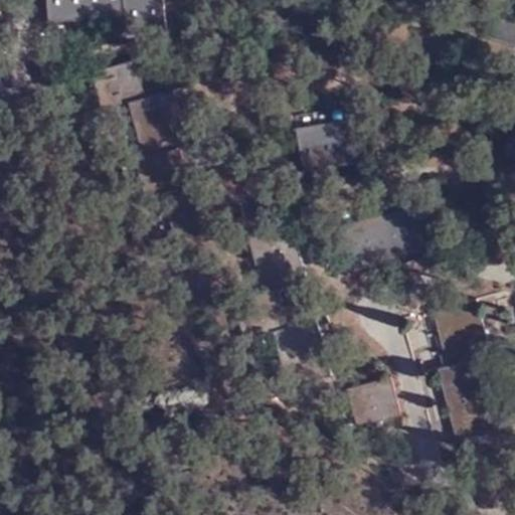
[(126,32),(164,29),(162,0),(47,0),(48,19),(125,14),(126,32)]
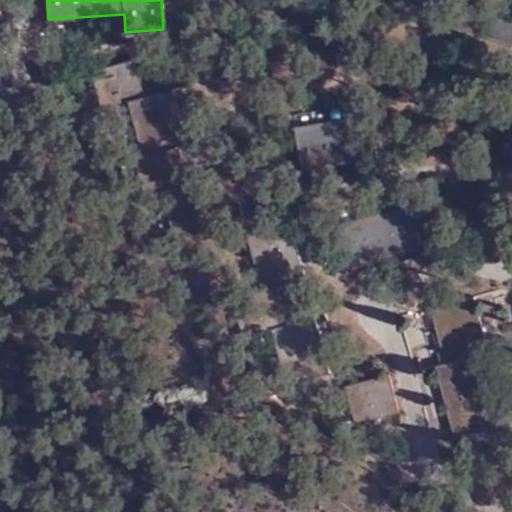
[(177,246),(219,235),(205,181),(186,185),(176,148),(183,146),(169,89),(141,96),(133,58),(90,69),(99,107),(128,99),(141,156),(134,159),(143,196),(164,191),(177,246)]
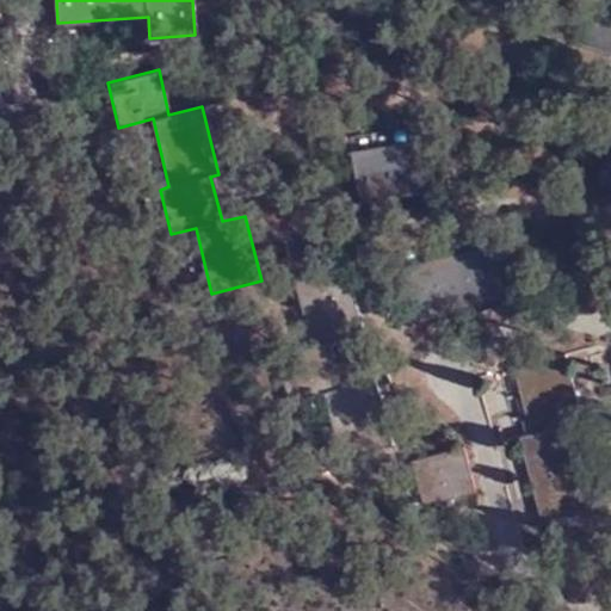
[(359,205),(448,191),(440,140),(351,154),(359,205)]
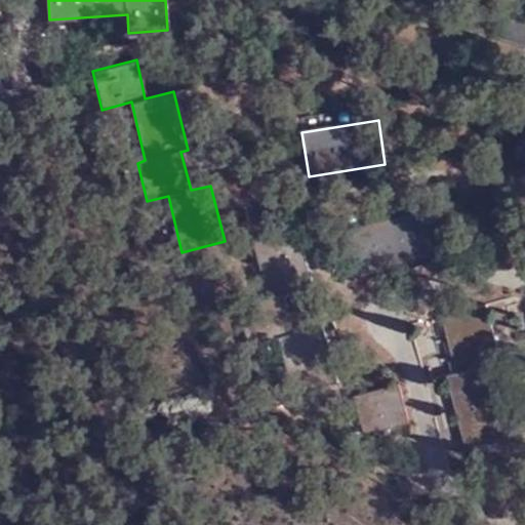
[(358,276),(431,256),(419,211),(347,231),(358,276)]
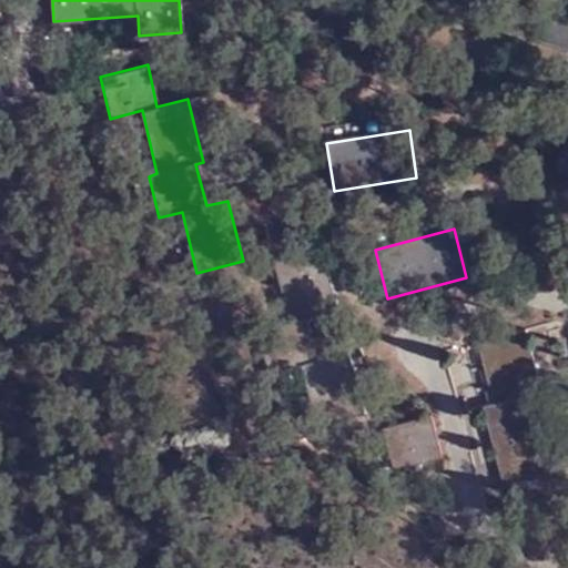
[(503,488),(549,476),(530,395),(539,393),(525,332),(477,344),(493,405),(483,407),(503,488)]
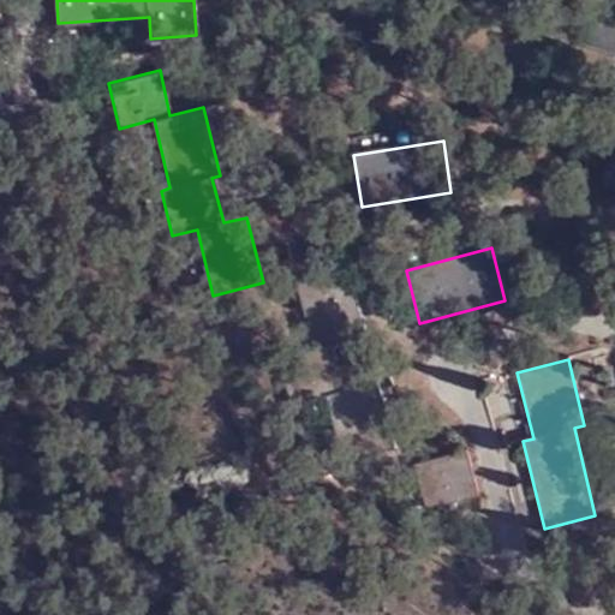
[(427,511),(477,499),(465,453),(416,465),(427,511)]
